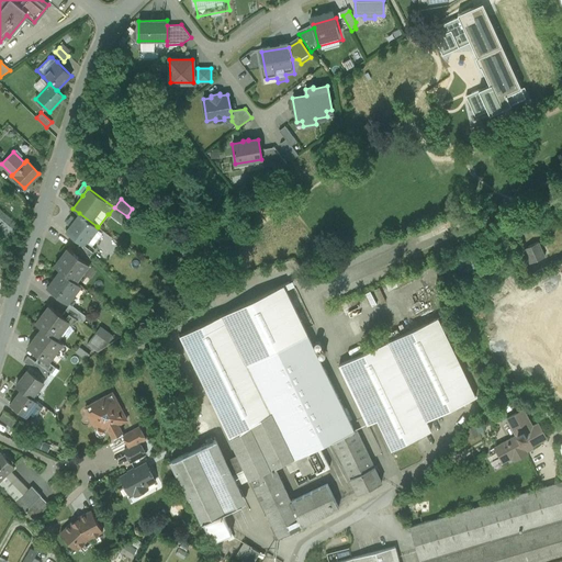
[(127,216),(114,208),(109,214),(121,224),(127,216)]
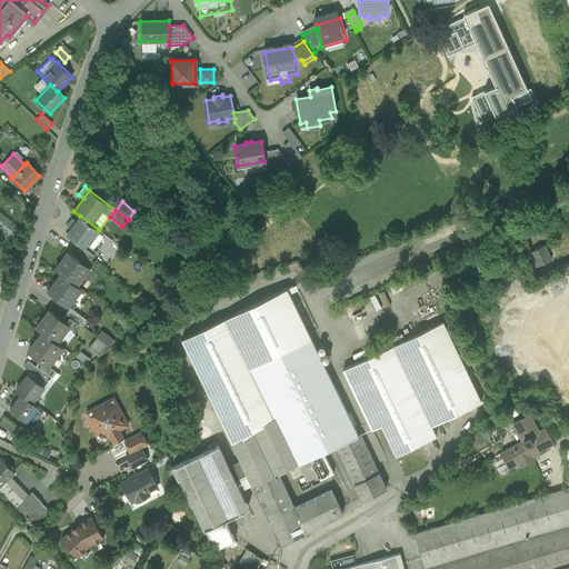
[(19,227),(0,211),(0,246),(10,255),(19,227)]
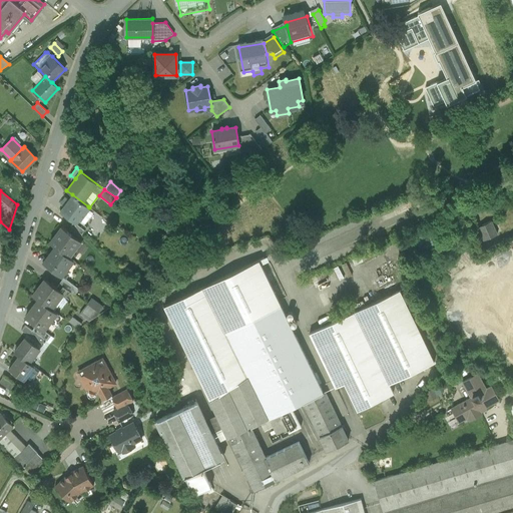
[(88,206),(72,194),(70,197),(65,204),(60,210),(73,221),(76,223),(78,220),(88,206)]
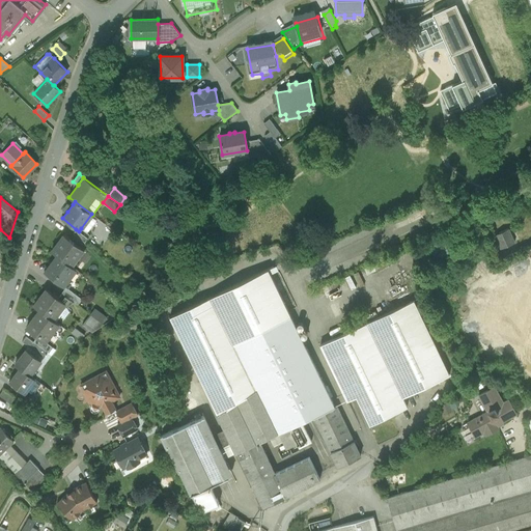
[(70,202),(63,210),(67,212),(73,204),(70,202)]
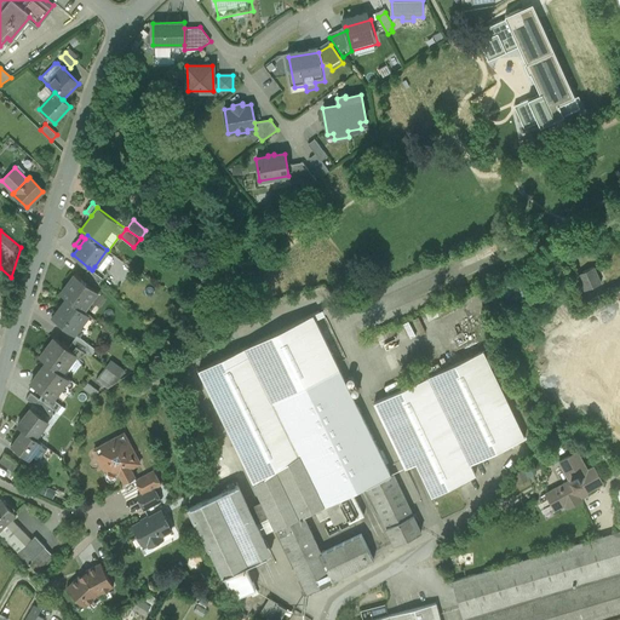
[(105,275),(95,267),(92,270),(89,268),(85,273),(89,275),(98,283),(105,275)]
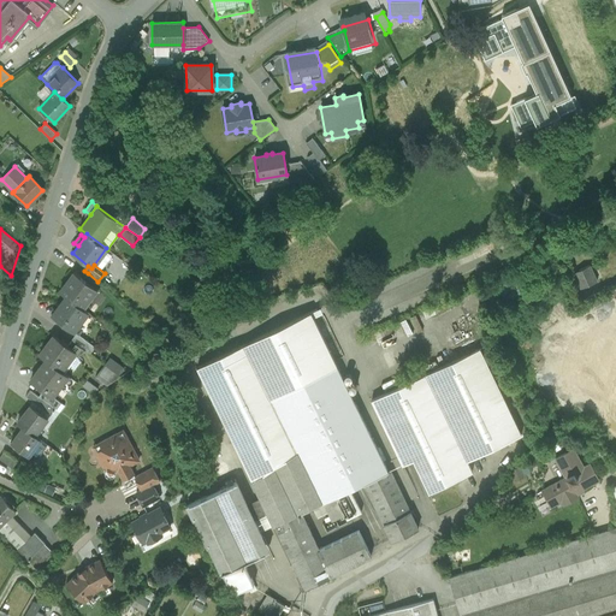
[(590,266),(574,273),(581,289),(597,282),(590,266)]
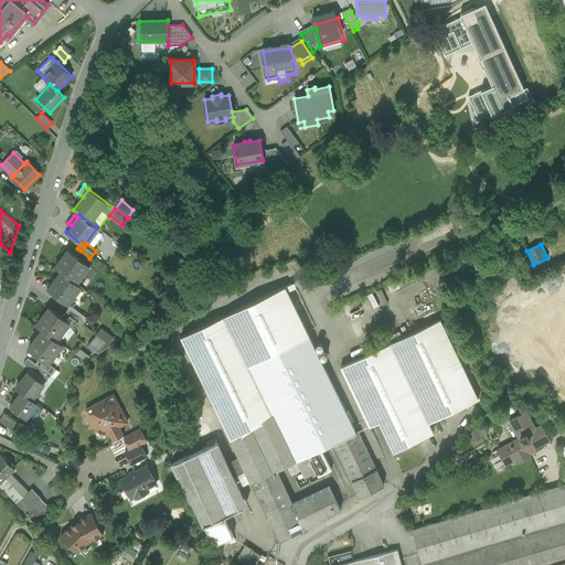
[(0,267),(9,256),(0,248),(0,267)]
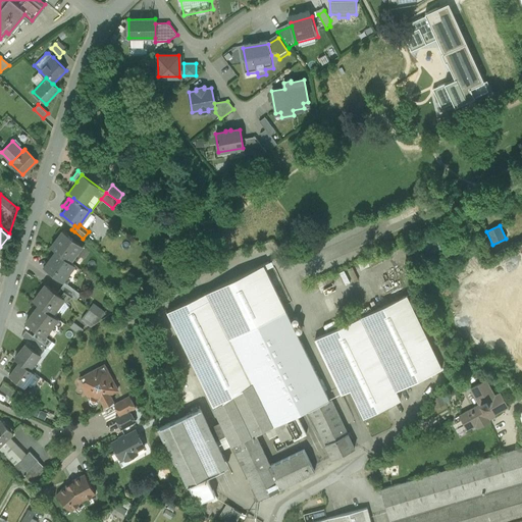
[(83,247),(70,237),(62,231),(51,247),(56,251),(71,263),(83,247)]
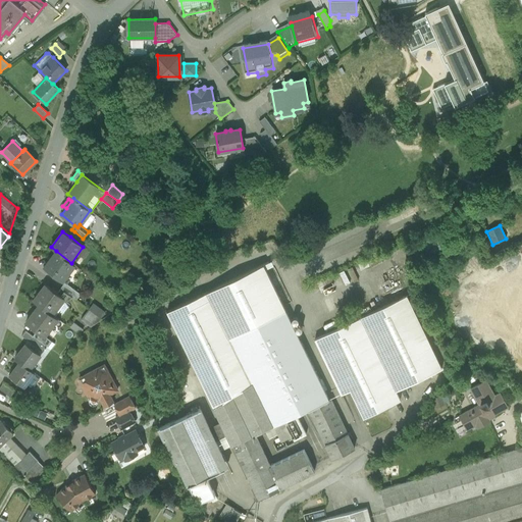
[(74,231),(70,237),(83,247),(87,241),(83,239),(74,231)]
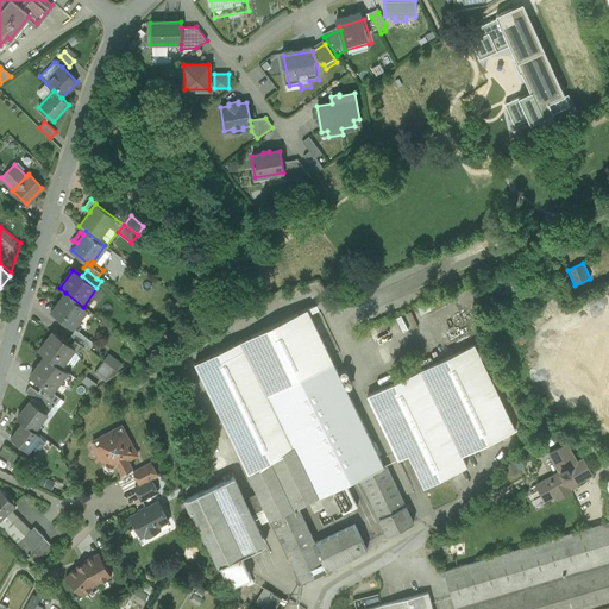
[(88,309),(83,307),(66,293),(51,312),(74,328),(88,309)]
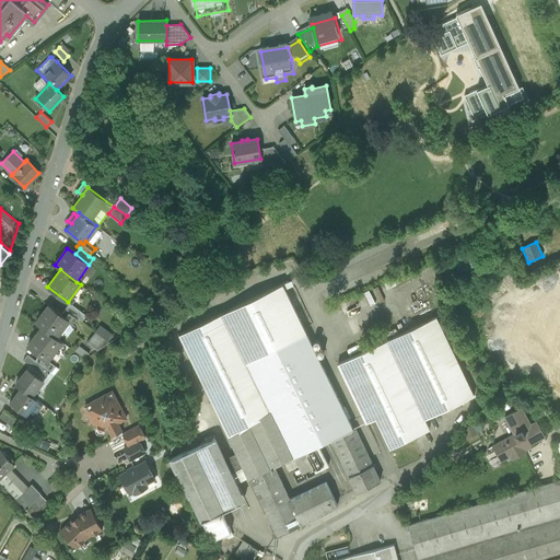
[(282,284),(179,335),(229,436),(270,410),(246,362),(306,334),(282,284)]
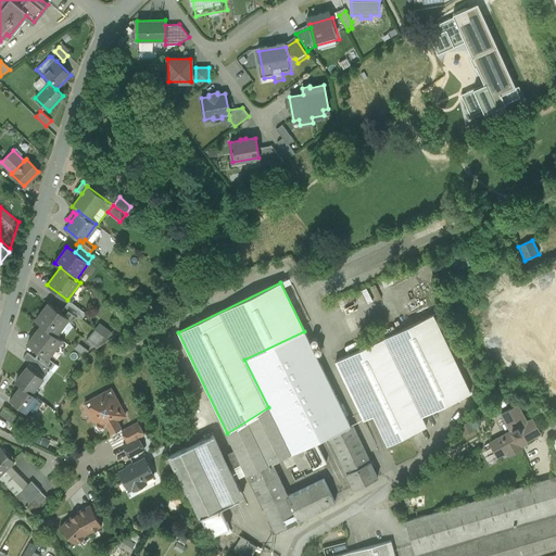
[(68,317),(48,302),(35,319),(41,325),(54,335),(68,317)]
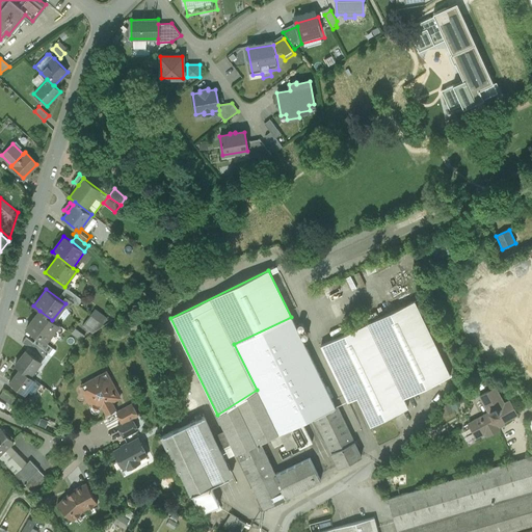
[(67,289),(62,294),(78,306),(82,300),(67,289)]
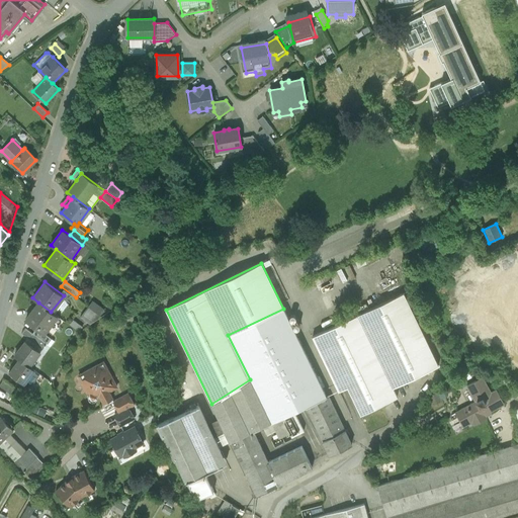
[(404,292),(312,336),(338,391),(347,386),(360,414),(397,397),(393,387),(438,365),(404,292)]
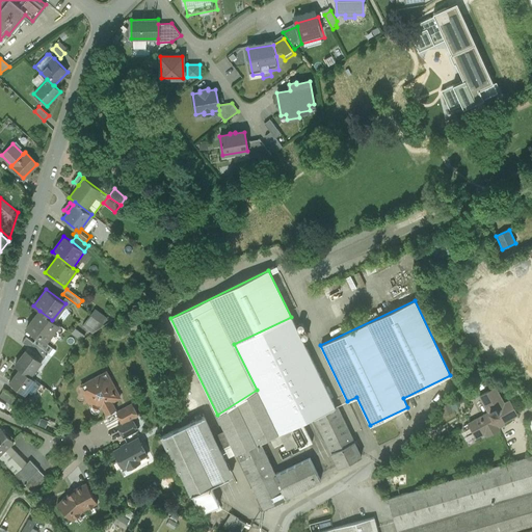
[(82,326),(91,331),(102,313),(92,308),(82,326)]
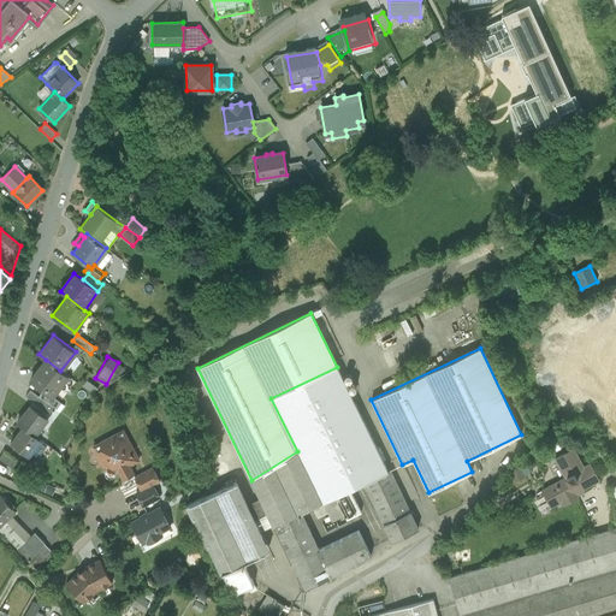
[(60,371),(46,360),(30,380),(45,391),(52,396),(67,375),(60,371)]
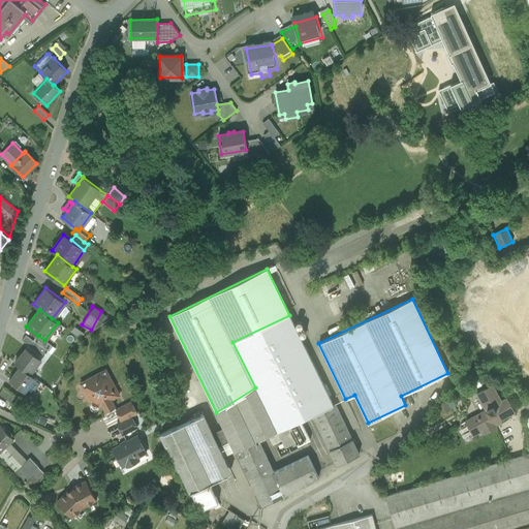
[(333,404),(289,315),(232,342),(255,387),(276,430),(277,431),(300,421),(312,414),(333,404)]
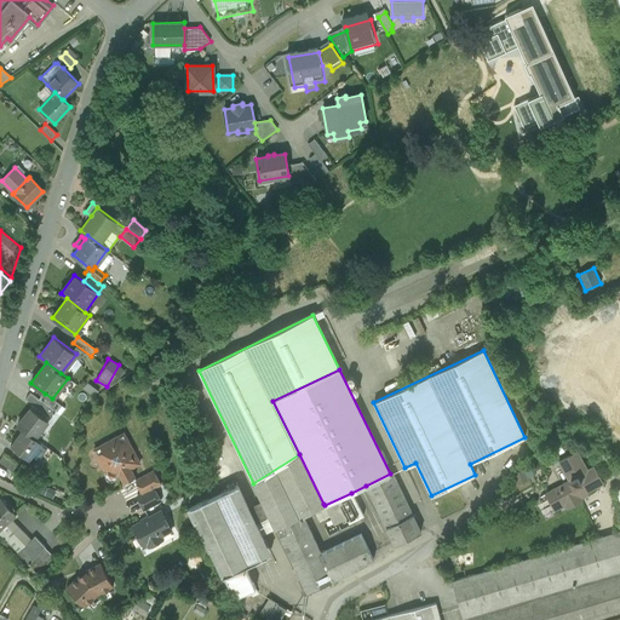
[(40,400),(30,392),(26,399),(39,409),(44,402),(40,400)]
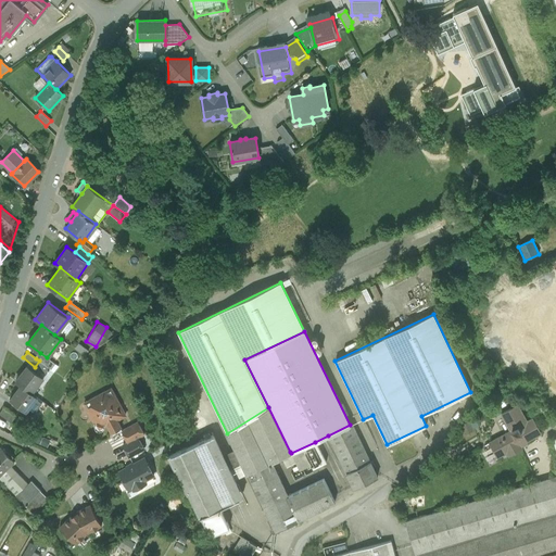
[(47,357),(40,353),(36,358),(39,361),(50,369),(54,364),(47,357)]
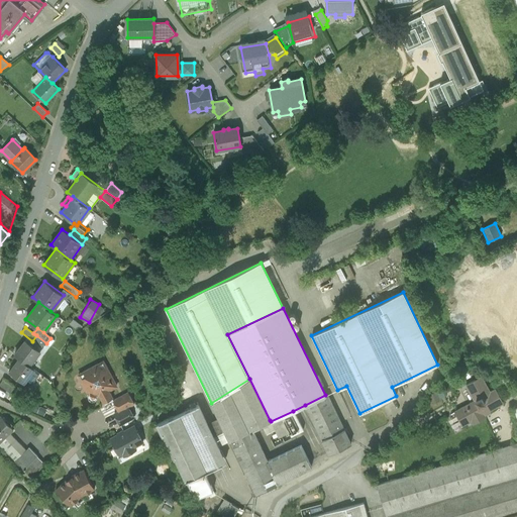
[(46,343),(36,335),(32,341),(42,348),(46,343)]
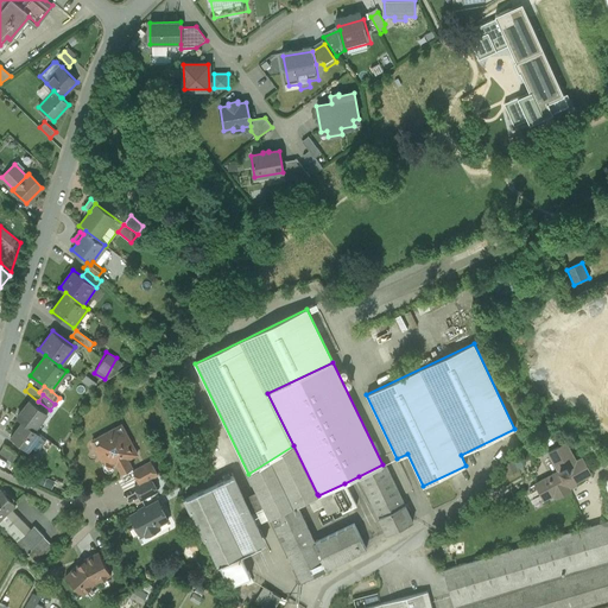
[(46,413),(30,400),(16,416),(23,422),(33,429),(46,413)]
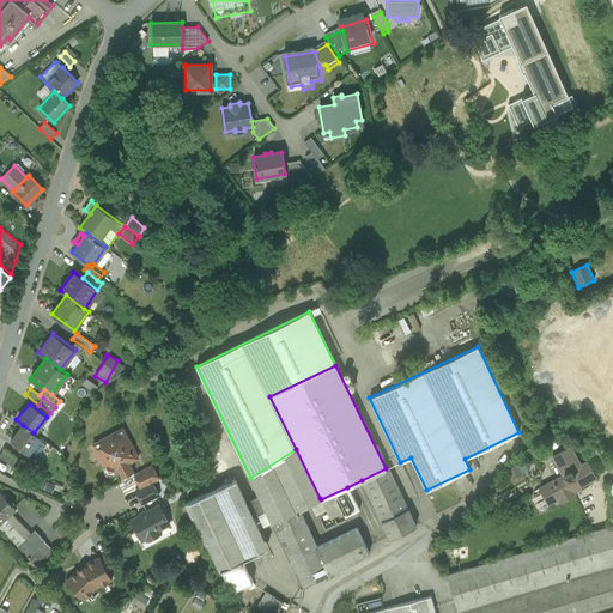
[(34,432),(23,425),(11,441),(28,454),(40,438),(34,432)]
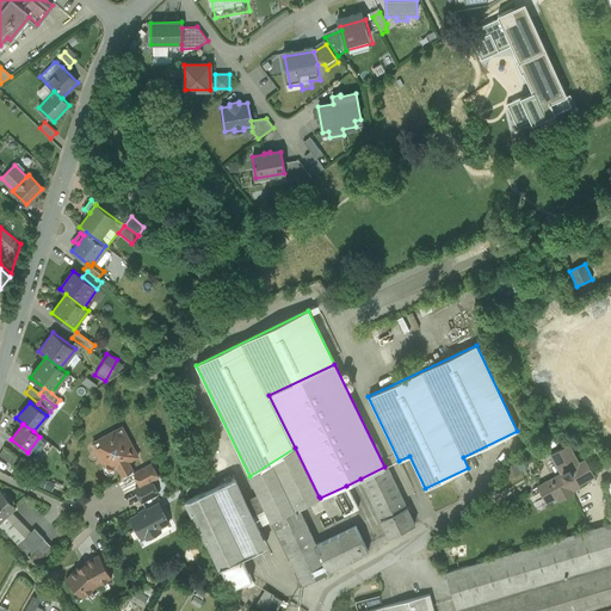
[(119,437),(116,431),(98,440),(102,446),(96,449),(103,463),(104,462),(106,464),(105,466),(104,468),(104,469),(104,470),(104,471),(105,473),(105,474),(106,474),(107,475),(109,475),(111,475),(112,474),(113,473),(115,473),(115,470),(115,469),(115,467),(117,466),(122,476),(133,470),(128,462),(135,458),(133,454),(134,452),(134,451),(134,450),(134,449),(133,448),(131,448),(130,446),(129,448),(128,444),(130,443),(125,433),(119,437)]
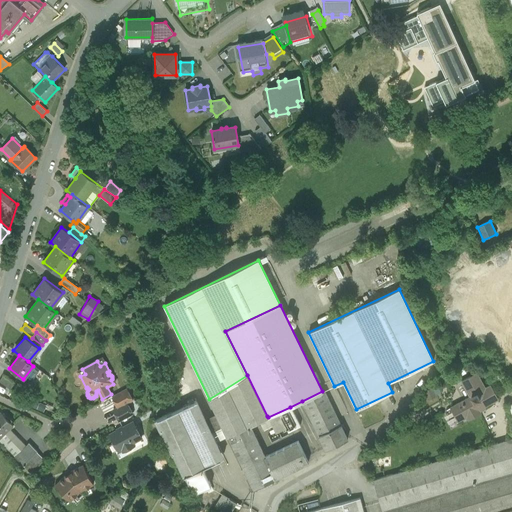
[(470,397),(451,408),(458,421),(466,416),(468,419),(479,413),(478,410),(497,399),(490,386),(485,389),(476,373),(462,381),(470,397)]
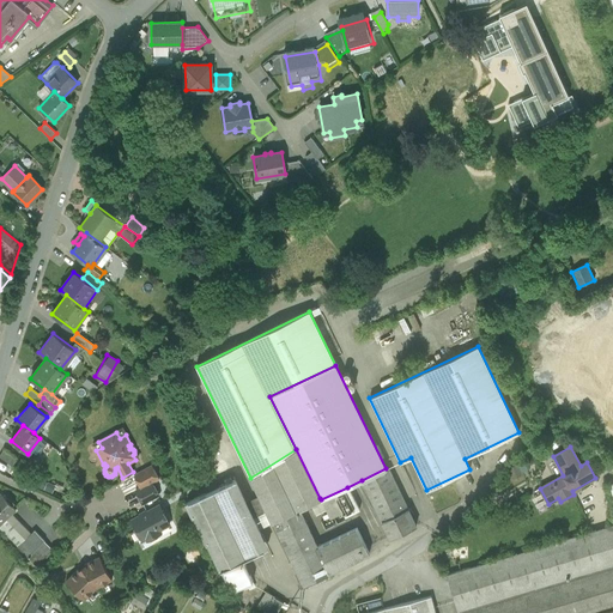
[(17,459),(4,449),(0,454),(0,457),(12,466),(17,459)]
